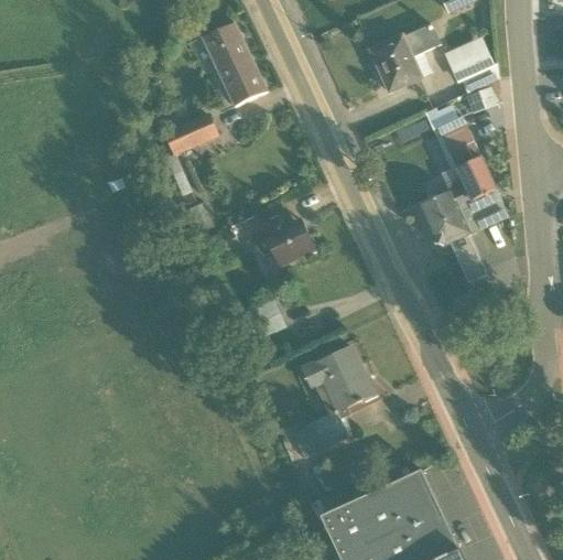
[(445,0),(452,17),(482,4),(479,0),(445,0)]
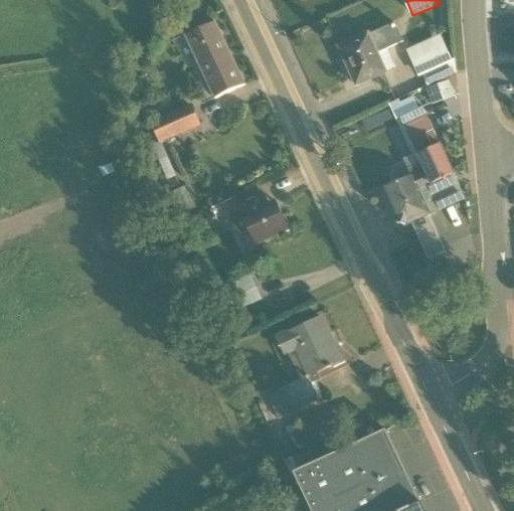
[(215,20),(186,34),(216,97),(246,82),(215,20)]
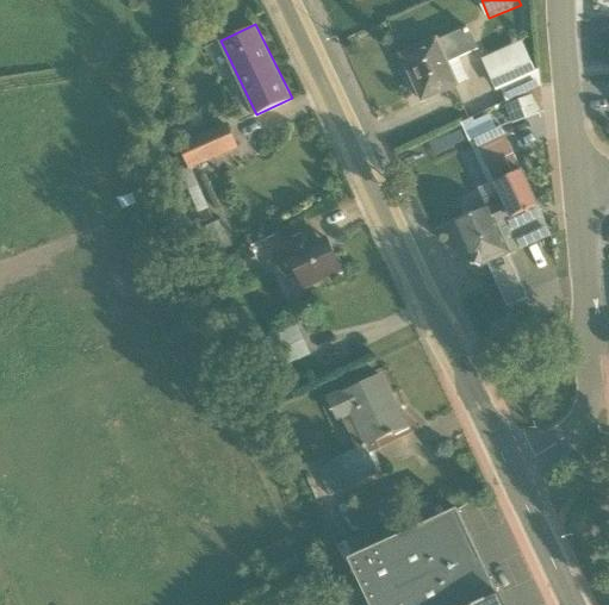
[(470,78),(459,56),(478,48),(467,24),(402,54),(422,99),(470,78)]
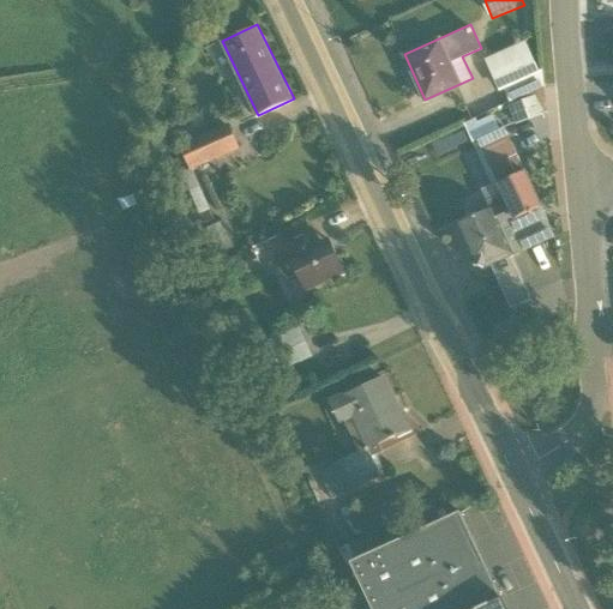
[(526,40),(486,59),(498,89),(504,86),(510,101),(516,120),(540,112),(533,90),(542,84),(541,71),(526,40)]
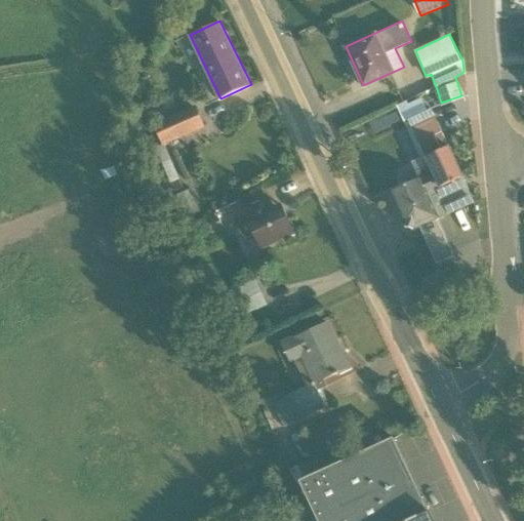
[(409,118),(403,121),(421,160),(413,164),(419,177),(439,217),(474,201),(430,109),(427,110),(420,97),(403,106),(409,118)]
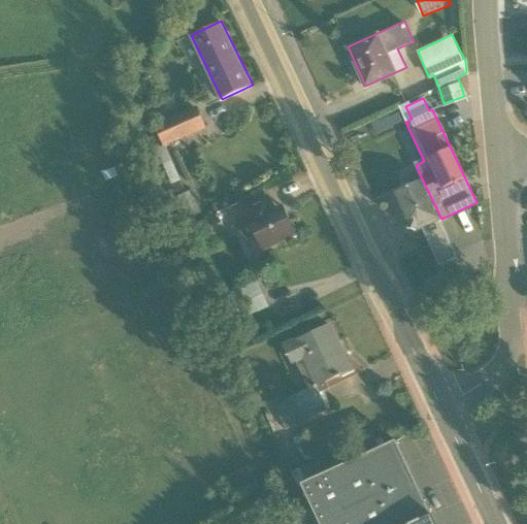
[(170,141),(206,127),(197,103),(161,118),(170,141)]
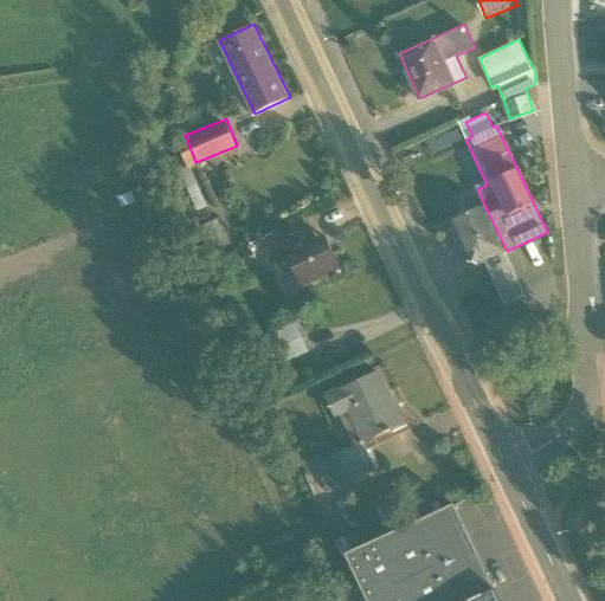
[(484,205),(450,221),(472,267),(507,251),(484,205)]
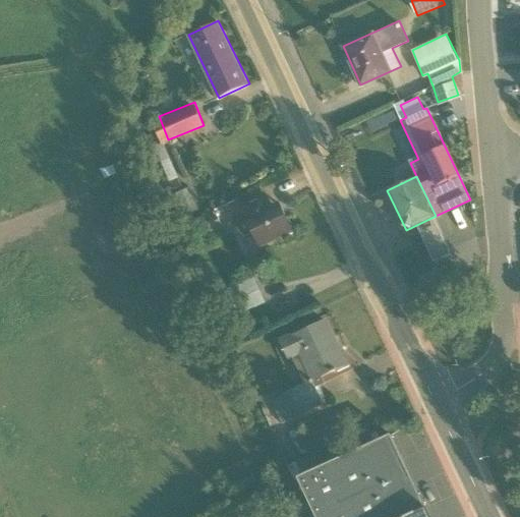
[(189,185),(174,192),(183,215),(198,208),(189,185)]
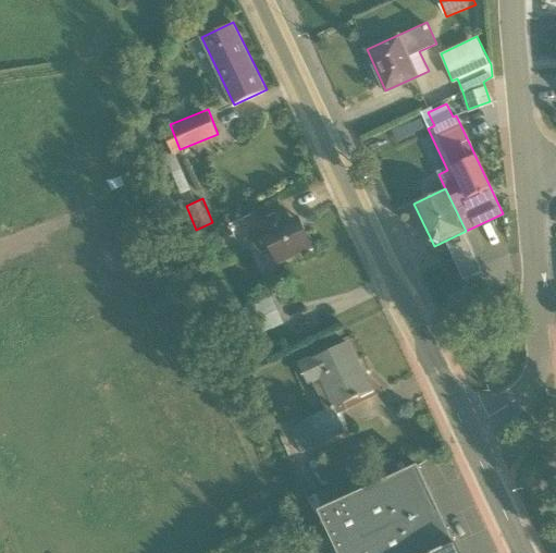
[(276,265),(314,246),(301,221),(293,225),(285,208),(256,222),(259,226),(248,231),(259,254),(270,249),(276,265)]
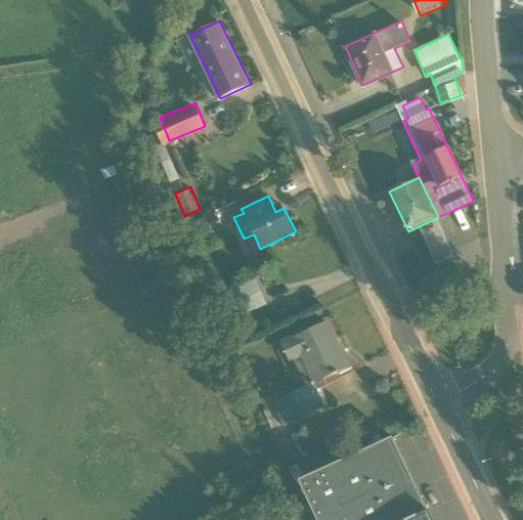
[(217,211),(189,223),(199,242),(225,228),(217,211)]
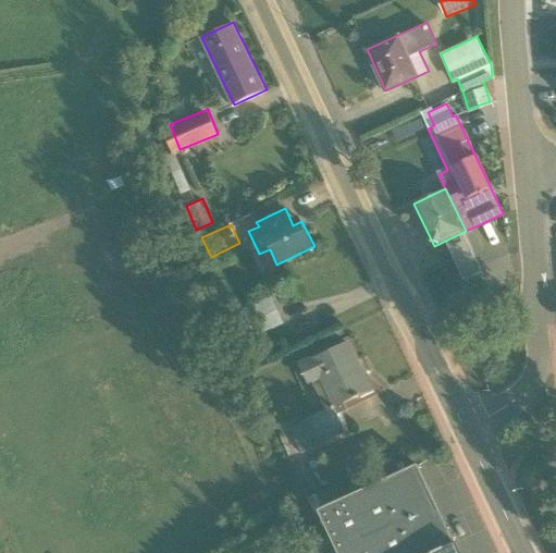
[(271,296),(241,309),(251,335),(282,322),(271,296)]
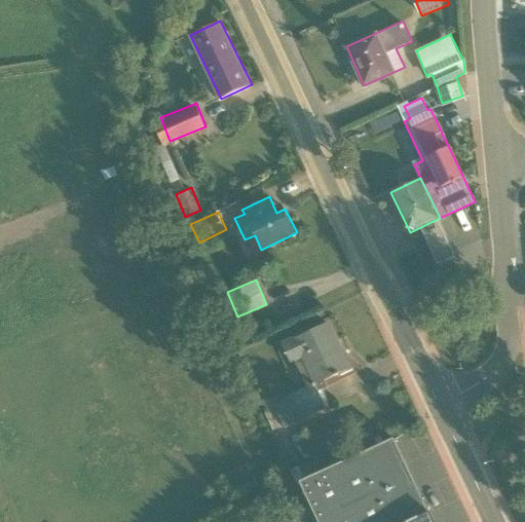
[(329,405),(327,380),(353,368),(347,355),(345,355),(329,321),(282,343),(291,363),(295,361),(306,385),(273,401),(285,426),(329,405)]
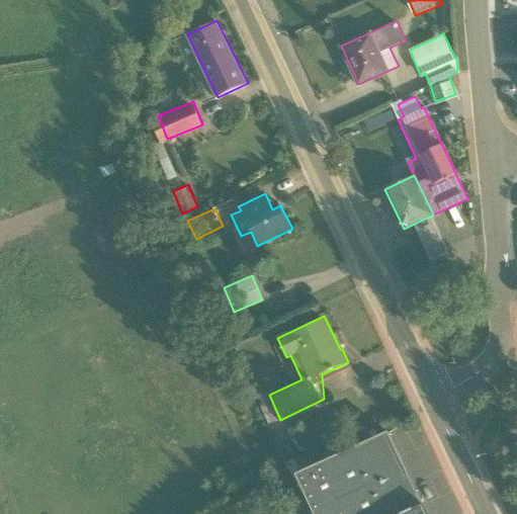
[(427,513),(389,431),(296,474),(315,513),(427,513)]
